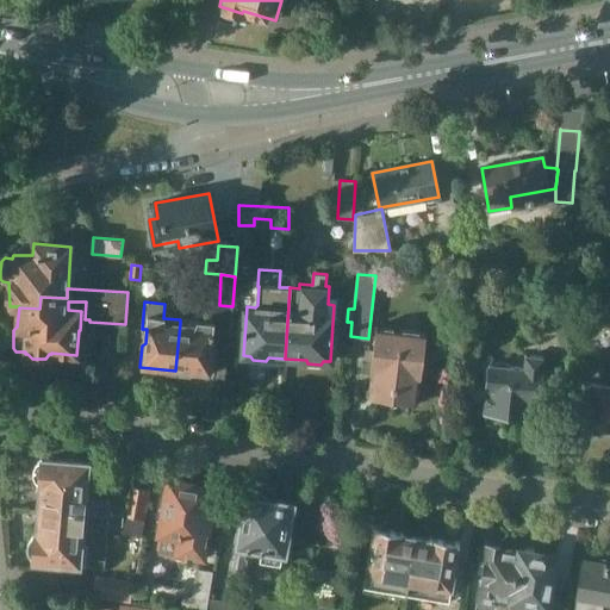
[(195,324),(180,323),(175,371),(213,374),(216,353),(212,349),(216,323),(198,321),(195,324)]
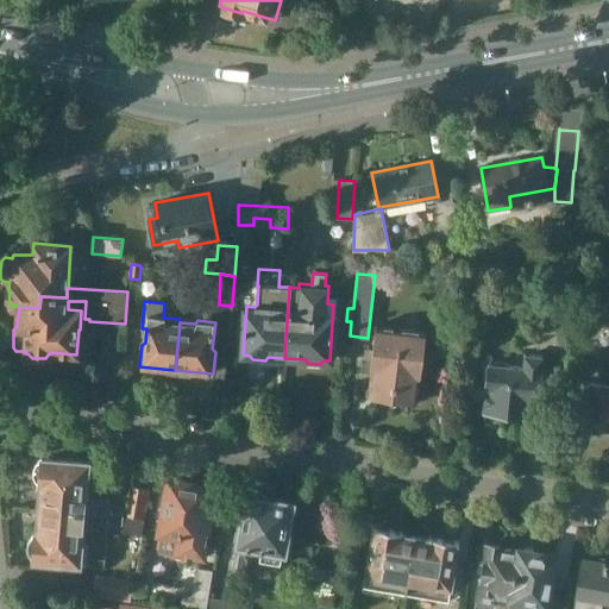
[(562,352),(563,325),(541,322),(539,349),(547,350),(546,351),(562,352)]
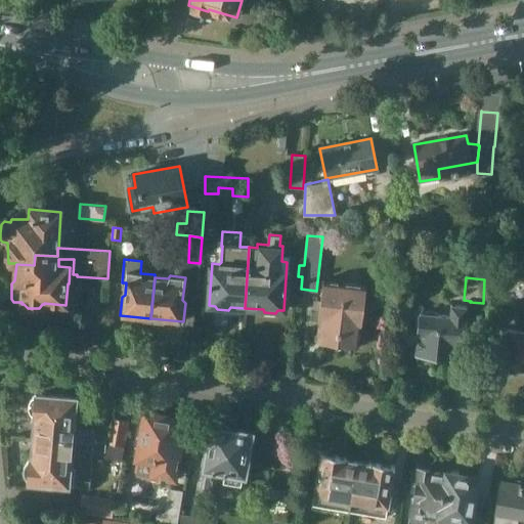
[(365,285),(323,280),(319,312),(312,311),(312,319),(320,320),(318,340),(317,339),(317,341),(358,345),(358,344),(357,344),(359,325),(360,325),(365,285)]
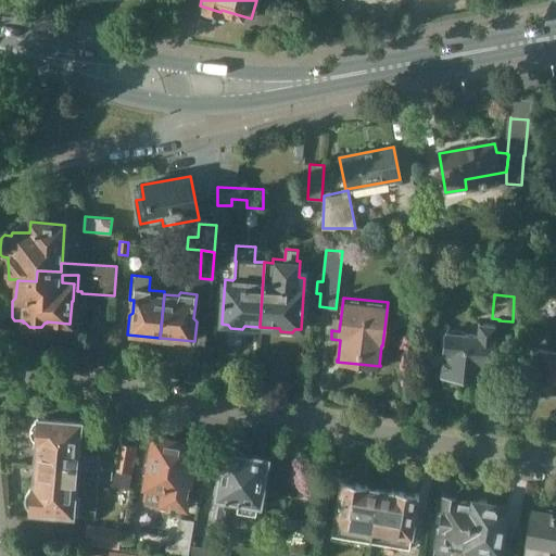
[(491,370),(495,326),(480,324),(478,336),(467,335),(466,333),(465,332),(463,332),(458,331),(457,331),(454,331),(452,331),(450,332),(446,332),(445,337),(443,337),(442,349),(444,349),(441,376),(456,377),(456,379),(458,382),(466,383),(469,381),(469,379),(484,380),(485,369),(491,370)]
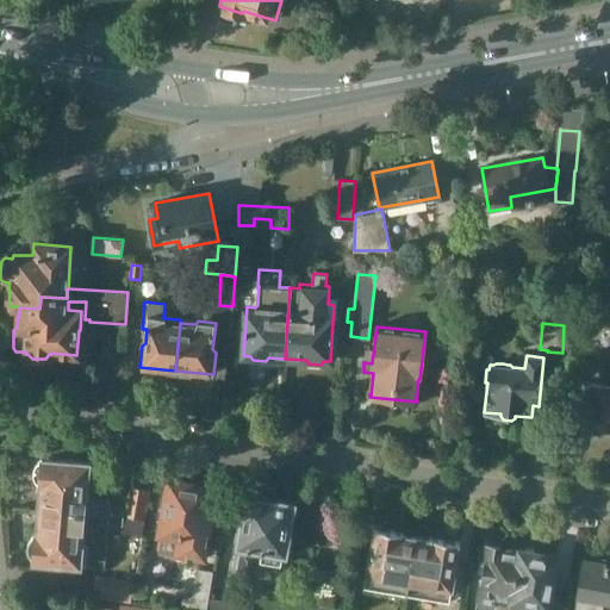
[(603,434),(604,429),(609,430),(609,386),(590,384),(584,425),(587,427),(587,431),(589,434),(599,436),(603,434)]
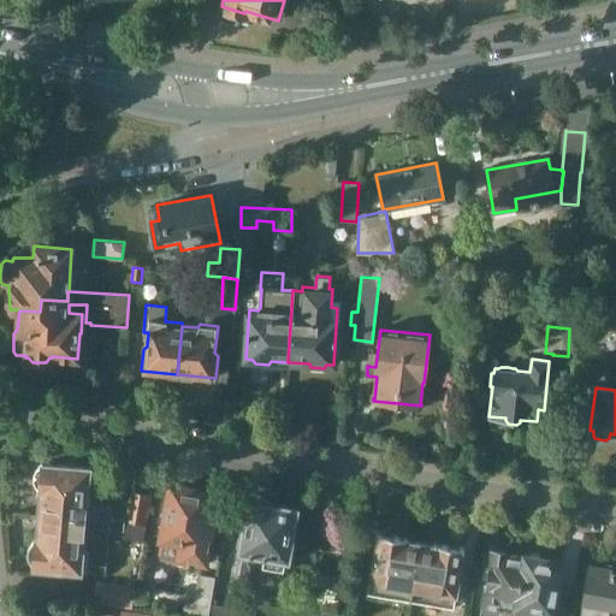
[(126,507),(112,505),(87,503),(88,490),(94,490),(96,468),(42,463),(41,465),(39,466),(36,469),(35,472),(34,473),(33,475),(33,477),(33,479),(33,481),(34,484),(34,485),(37,489),(40,491),(40,492),(37,519),(111,525),(111,522),(125,523),(126,507)]
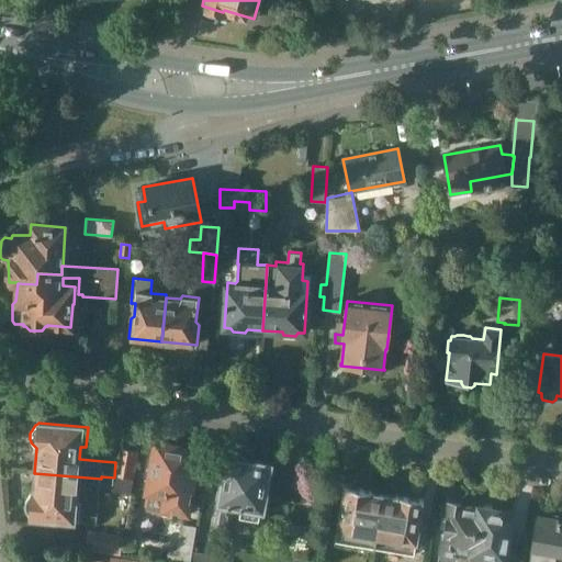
[(149,492),(147,503),(165,506),(165,509),(188,514),(195,467),(190,465),(193,450),(173,447),(170,442),(164,442),(160,445),(156,444),(150,475),(148,476),(147,484),(149,487),(148,492),(149,492)]
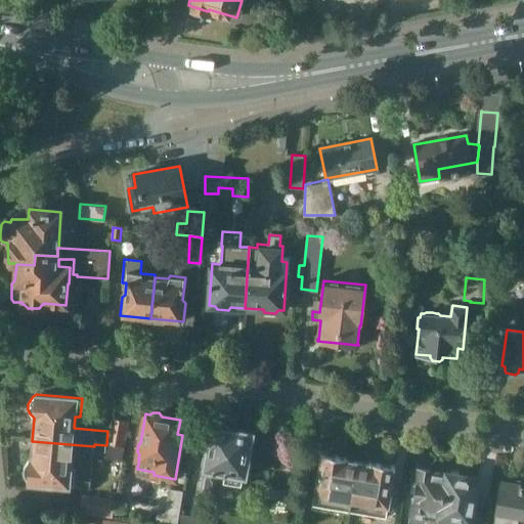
[(129,422),(114,420),(110,443),(125,446),(129,422)]
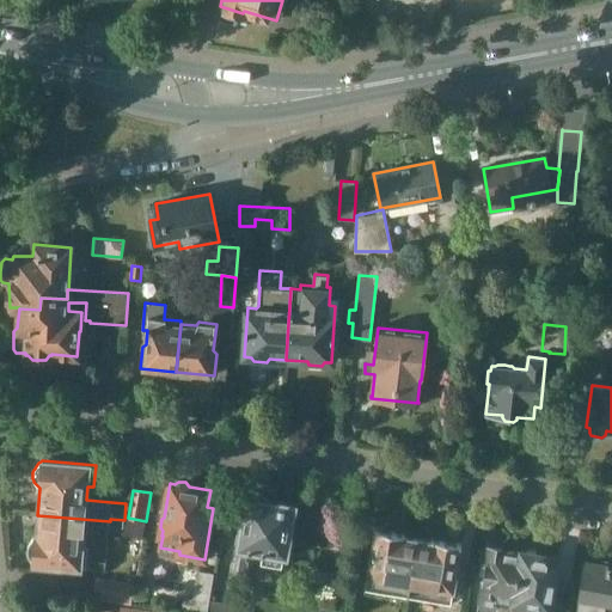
[(238,546),(238,548),(238,550),(233,576),(250,579),(255,552),(263,554),(262,564),(282,568),(283,557),(286,557),(287,552),(292,554),(294,537),(289,537),(294,507),(268,502),(268,501),(267,501),(265,496),(256,495),(251,497),(250,497),(250,499),(246,499),(240,534),(238,534),(236,545),(238,546)]
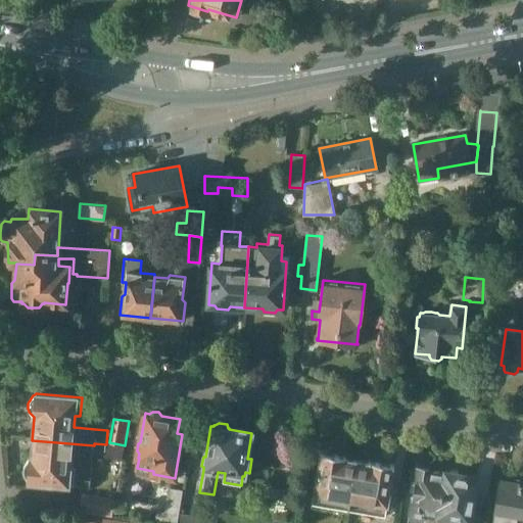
[(94,445),(32,440),(31,457),(30,459),(29,459),(28,460),(27,461),(26,462),(25,463),(24,465),(22,467),(22,469),(22,471),(22,473),(25,476),(26,478),(27,479),(28,480),(29,481),(29,482),(90,486),(93,450),(105,452),(106,444),(94,443),(94,445)]
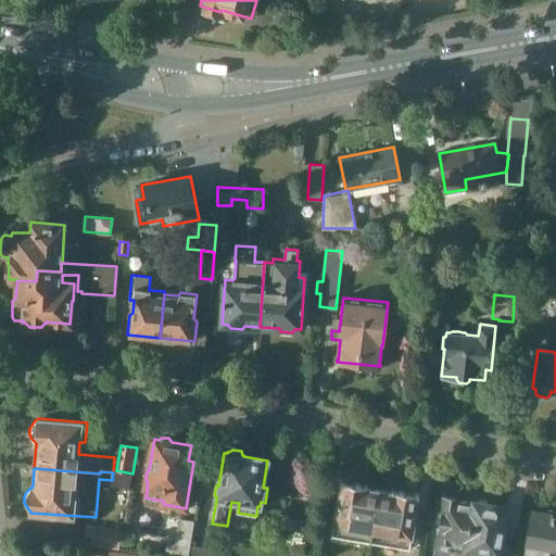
[(333,533),(371,540),(374,528),(371,528),(378,490),(367,488),(367,485),(341,481),(333,525),(336,525),(333,533)]
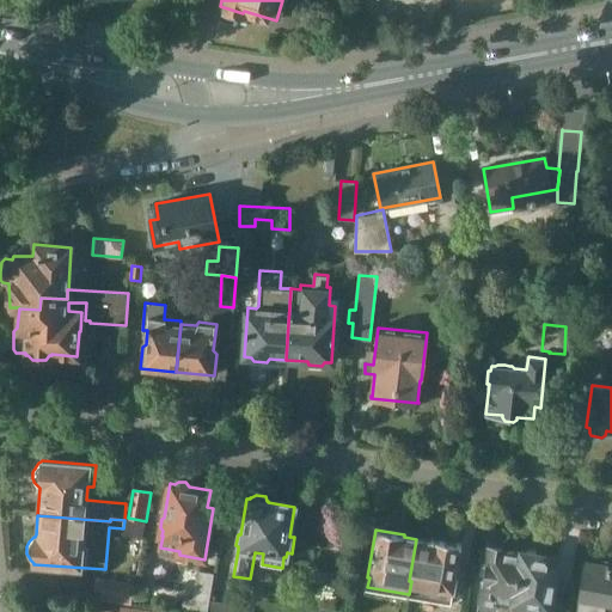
[(411,581),(409,594),(451,601),(452,592),(453,592),(461,544),(433,539),(433,542),(416,539),(409,581),(411,581)]
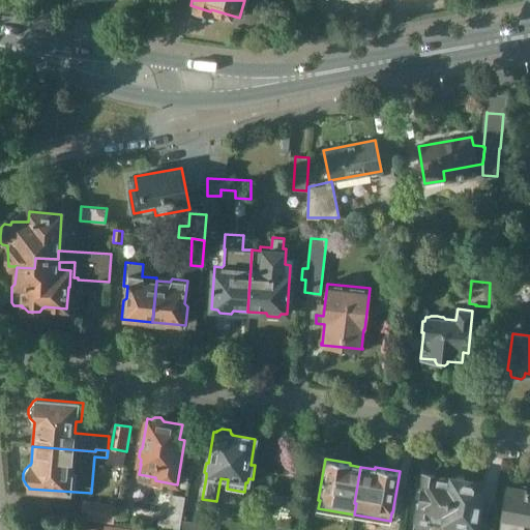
[(429,529),(431,520),(443,522),(449,482),(448,481),(446,479),(441,478),(439,480),(436,479),(436,477),(424,475),(416,526),(429,529)]
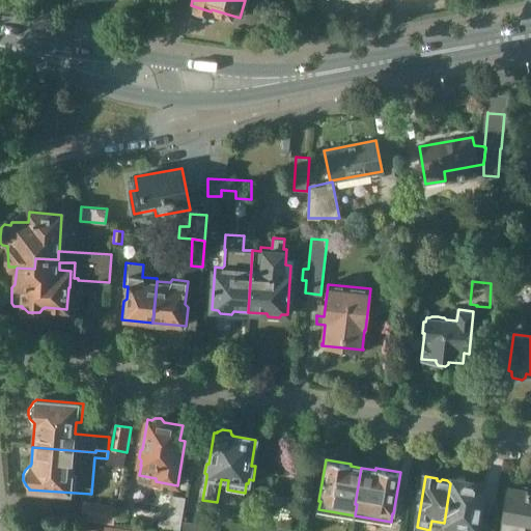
[(476,530),(484,485),(468,482),(465,479),(459,478),(456,480),(452,480),(452,483),(450,483),(444,523),(442,530),(476,530)]
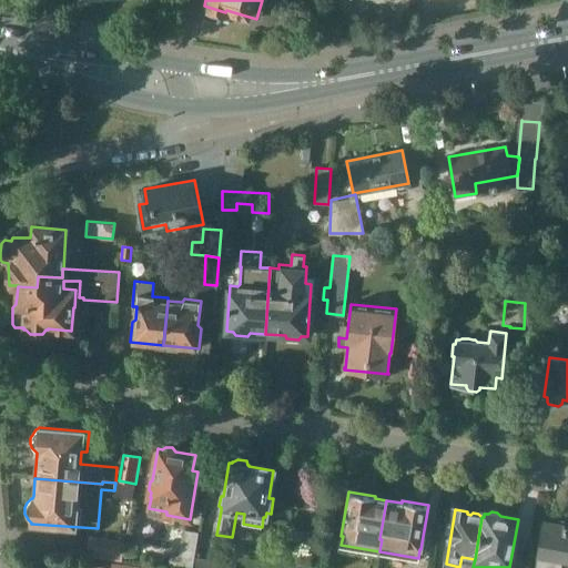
[(560,567),(563,560),(567,560),(567,527),(567,525),(565,524),(564,527),(544,524),(535,567),(560,567)]
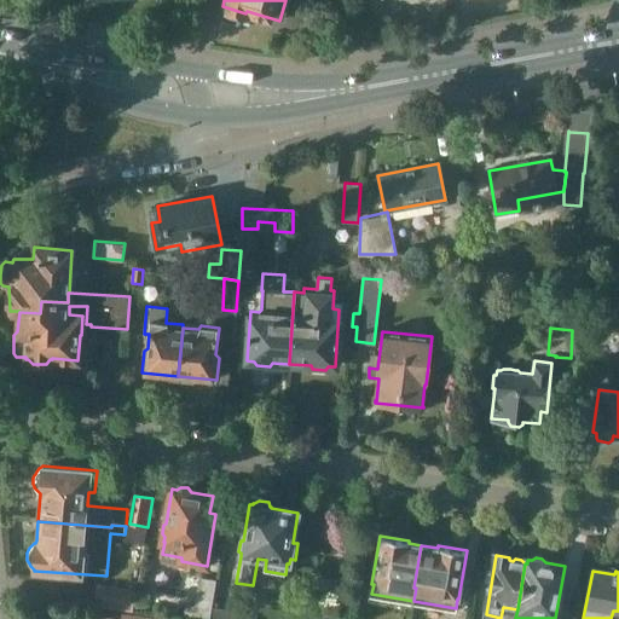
[(183,615),(204,618),(209,618),(217,580),(201,578),(196,607),(185,605),(183,615)]
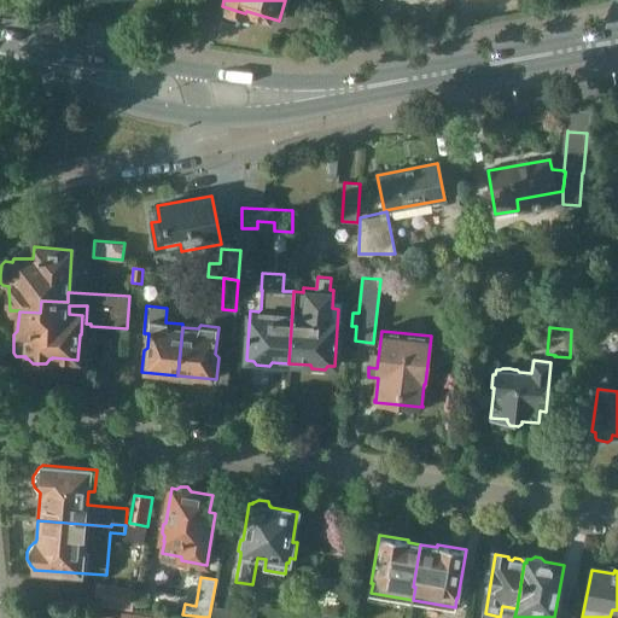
[(135,587),(97,582),(94,602),(132,608),(135,587)]
